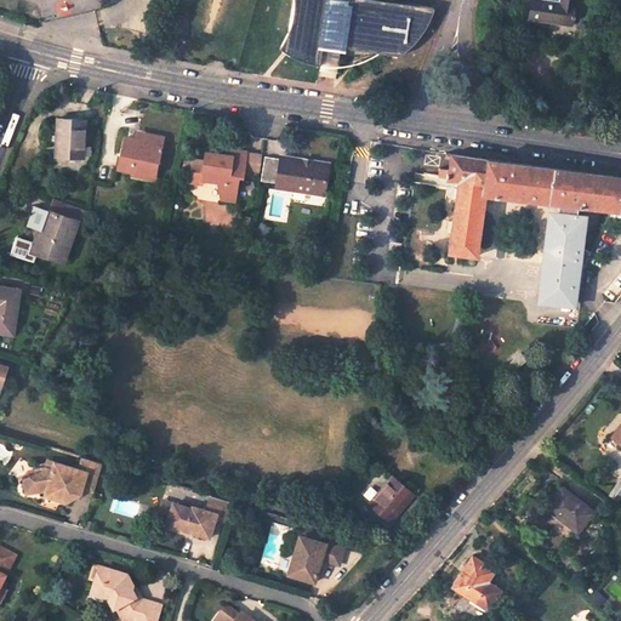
[(290,10),(289,17),(289,18),(285,29),(283,34),(278,44),(277,47),(317,57),(320,36),(326,0),(290,0),(291,0),(290,10)]
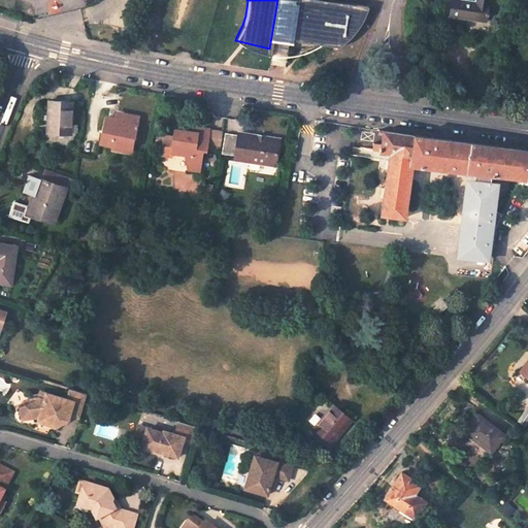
[(277,0),(272,31),(287,34),(293,0),(277,0)]
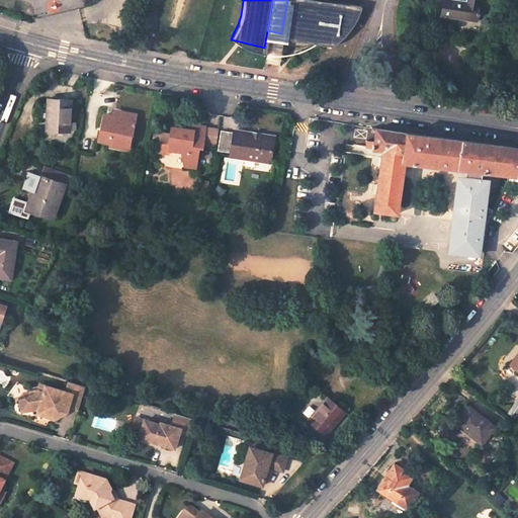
[(344,34),(348,28),(348,27),(352,22),(356,15),(360,5),(330,0),(287,0),(281,33),(280,39),(286,40),(329,48),(332,46),(339,39),(344,34)]
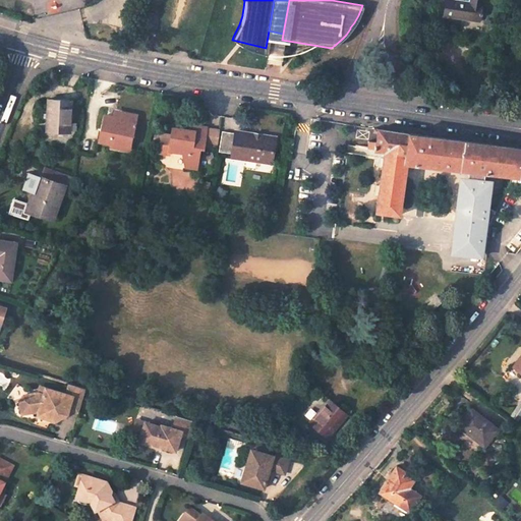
[(484,13),(482,13),(484,0),(472,0),(472,2),(459,0),(447,0),(446,15),(481,20),(481,16),(483,16),(484,13)]
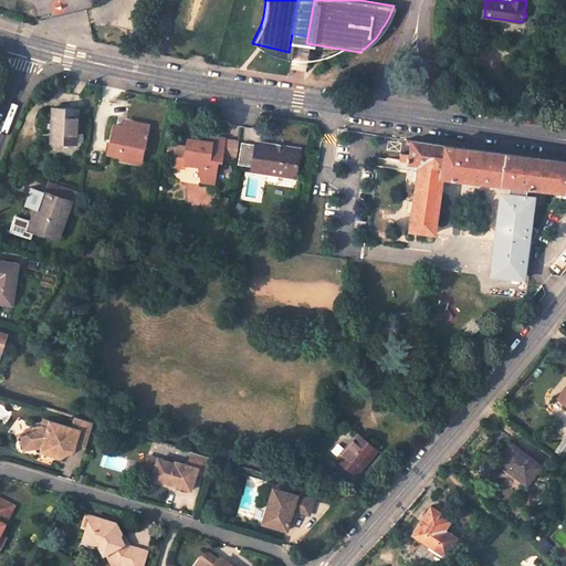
[(51,142),(75,144),(75,142),(83,143),(83,132),(76,132),(79,109),(53,107),(51,142)]
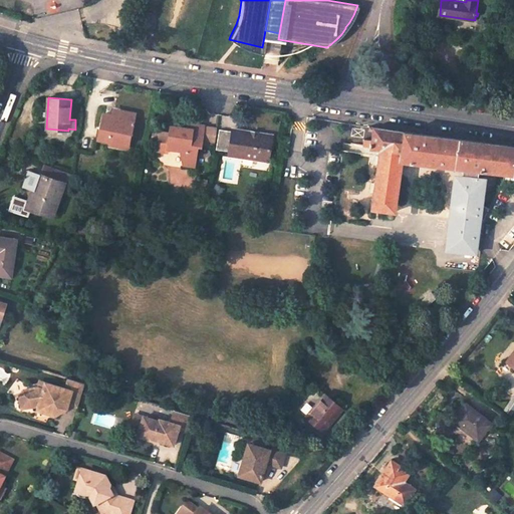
[(113,109),(112,115),(122,118),(124,112),(113,109)]
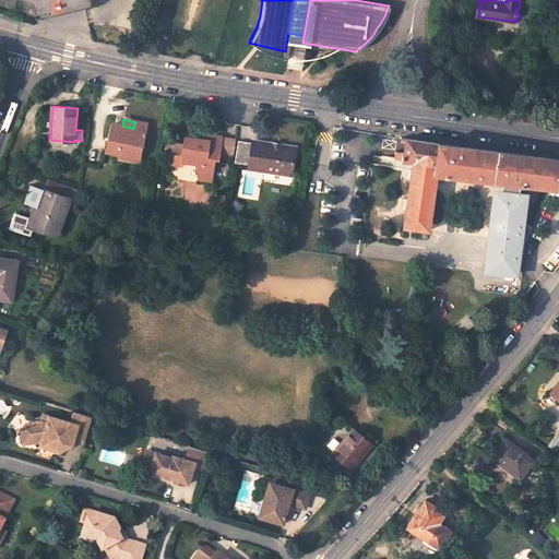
[(113,123),(106,151),(142,158),(150,126),(135,122),(133,129),(122,126),(113,123)]
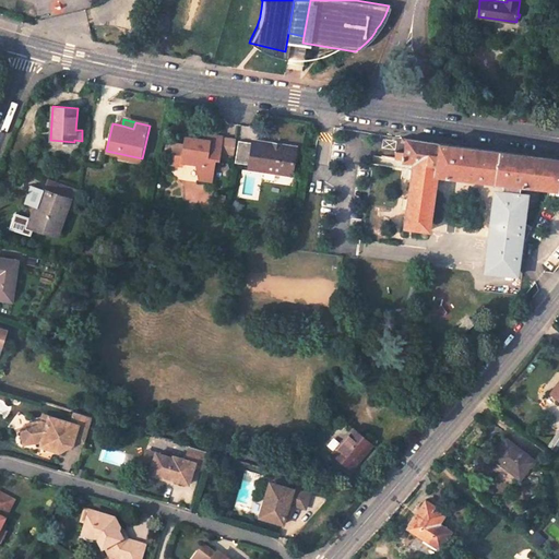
[(203,141),(186,138),(185,146),(174,144),(170,164),(181,166),(182,162),(195,165),(199,180),(212,182),(216,161),(218,161),(221,152),(223,138),(204,134),(203,141)]
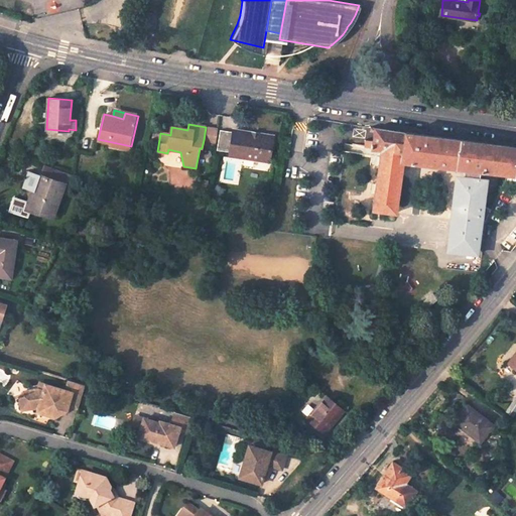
[(206,127),(204,140),(216,143),(219,130),(206,127)]
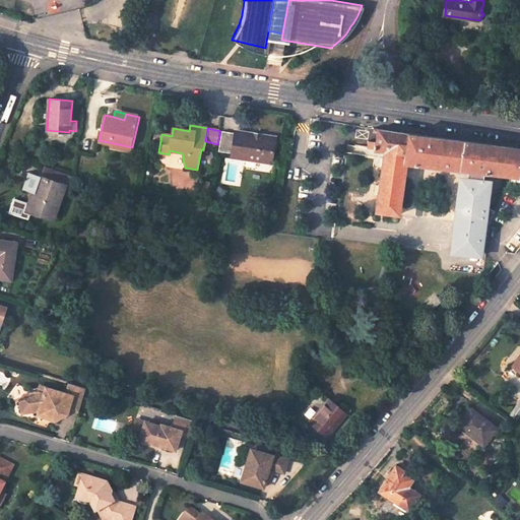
[(484,172),(508,174),(519,175),(519,147),(451,139),(378,129),(375,149),(384,150),(375,211),(398,214),(406,163),(468,170),(484,172)]
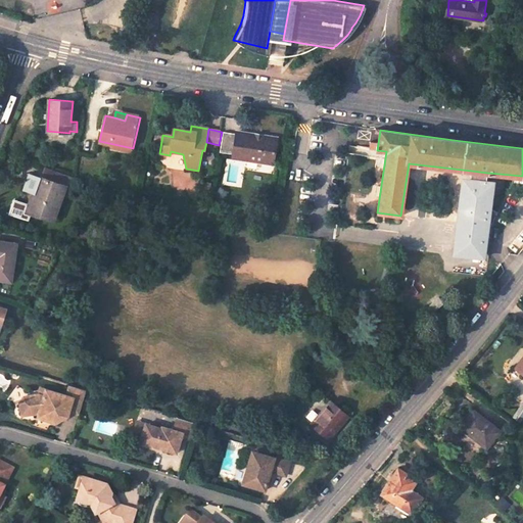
[(237,135),(237,137),(224,135),(221,154),(234,157),(233,161),(274,168),(278,142),(237,135)]
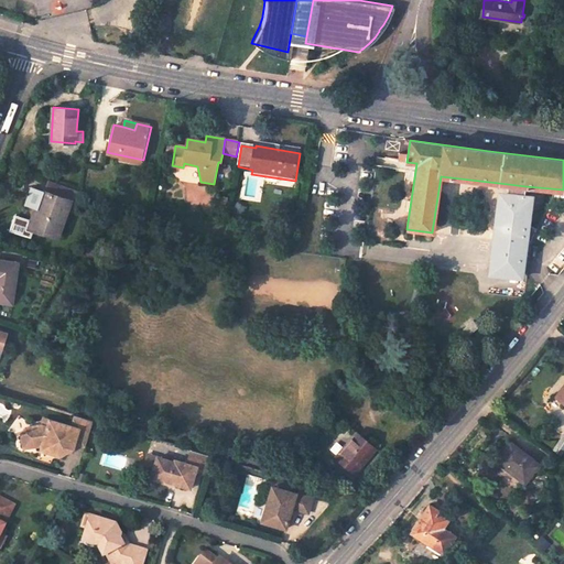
[(311,154),(307,167),(316,169),(318,155),(311,154)]
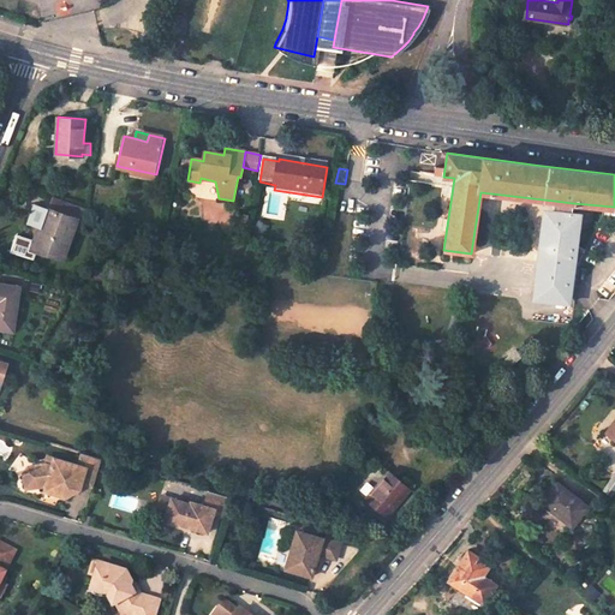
[(49,251),(64,256),(73,231),(81,234),(90,209),(55,197),(51,208),(47,207),(42,222),(45,222),(36,246),(49,251)]
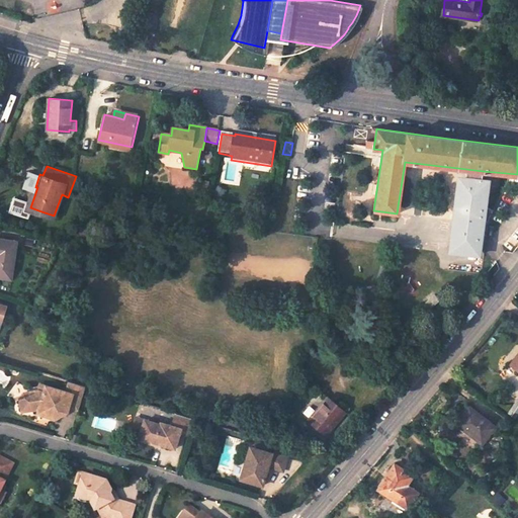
[(483,171),(466,169),(465,177),(459,176),(451,252),(477,255),(478,246),(485,246),(487,225),(493,210),(483,205),(486,179),(482,179),(483,171)]
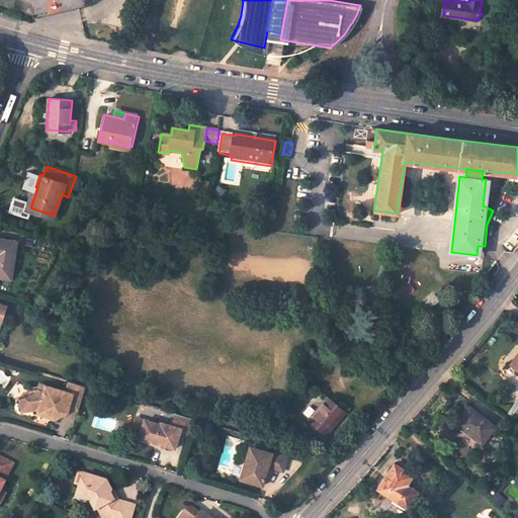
[(32,185),(23,210),(39,217),(41,211),(30,207),(37,187),(35,187),(32,185)]
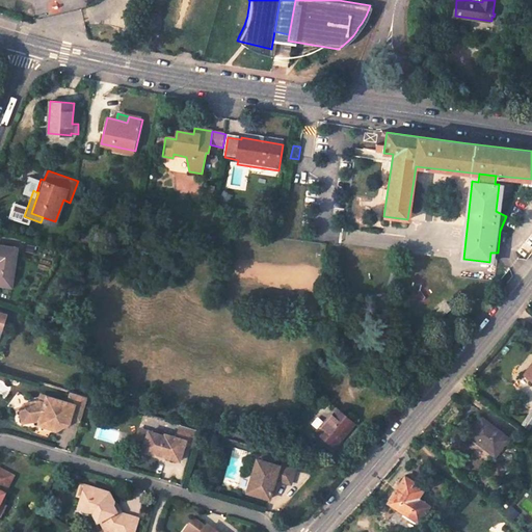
[(0,285),(11,287),(17,248),(0,245),(0,285)]
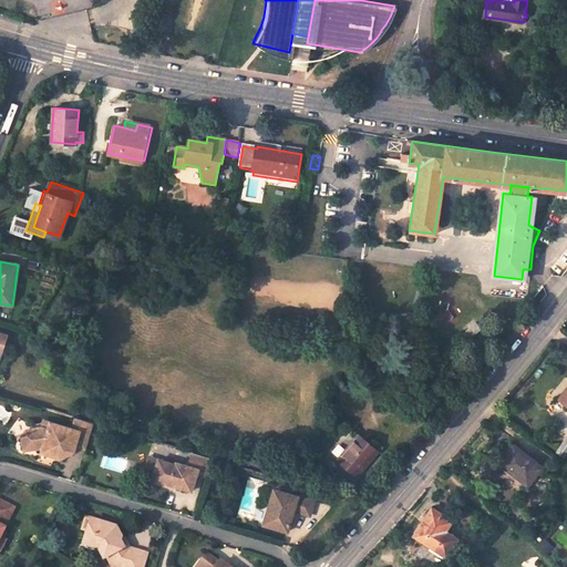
[(44,424),(32,424),(22,439),(24,451),(45,447),(63,453),(61,459),(66,461),(74,451),(75,445),(86,449),(94,424),(76,419),(73,429),(51,422),(51,425),(44,424)]
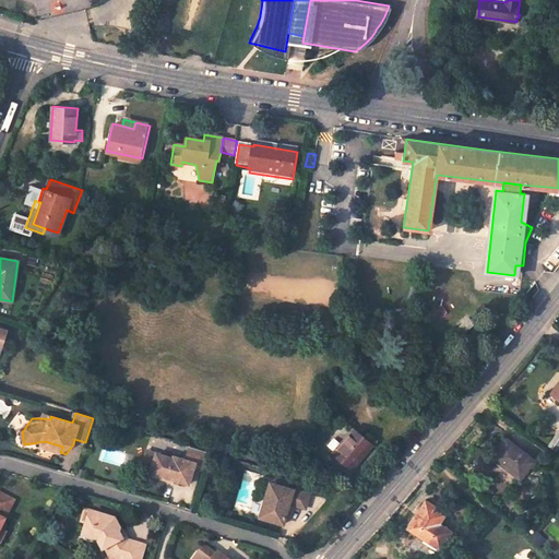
[(22,432),(32,418),(27,419),(21,427),(22,432)]
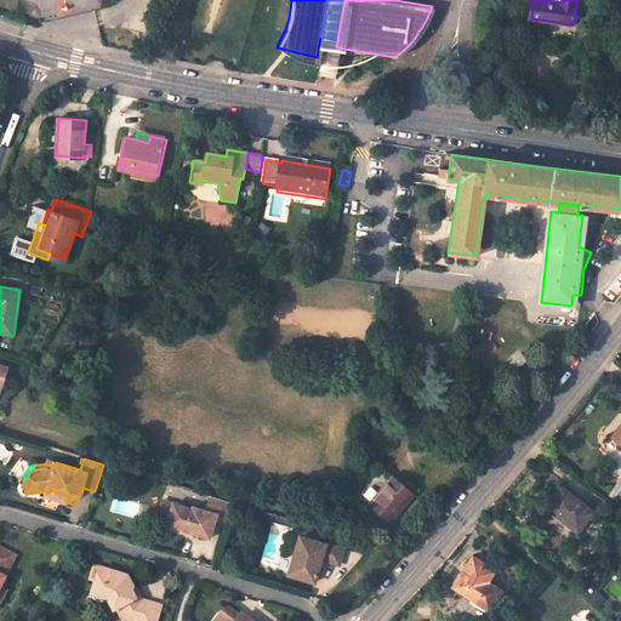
[(394,476),(370,502),(392,520),(415,493),(394,476)]
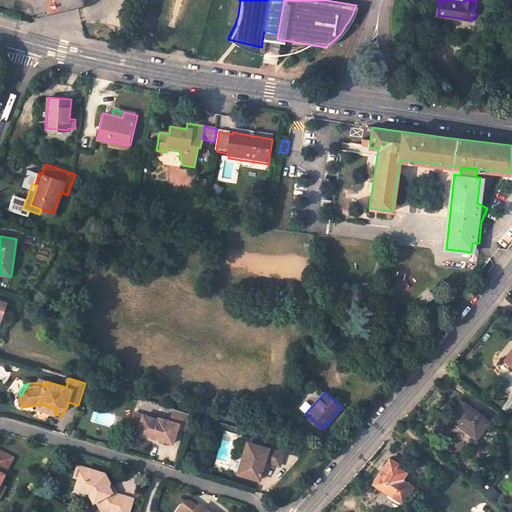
[(490,424),(466,403),(452,419),(476,440),(490,424)]
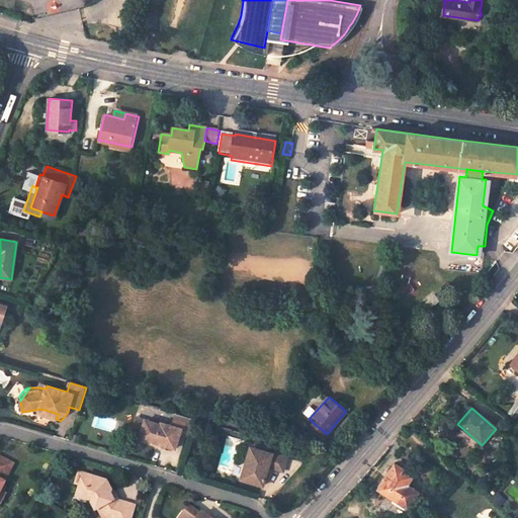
[(58,414),(41,409),(39,414),(56,419),(58,414)]
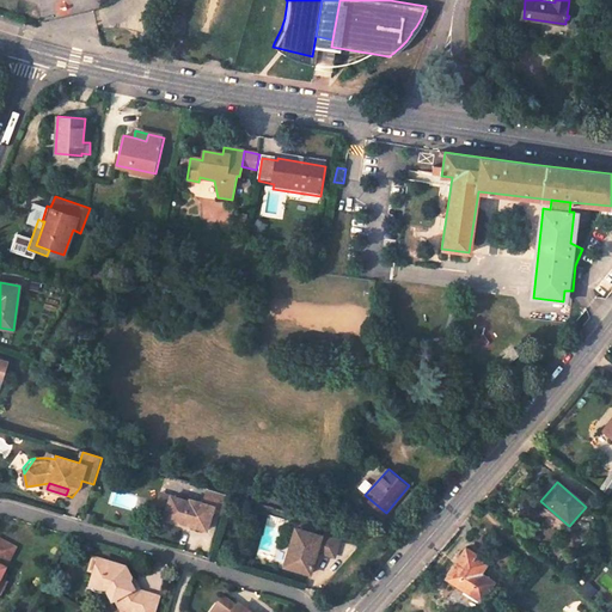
[(190,499),(172,494),(169,505),(163,502),(159,515),(183,522),(184,519),(193,521),(191,525),(206,528),(212,509),(225,513),(230,496),(207,489),(202,501),(190,497),(190,499)]
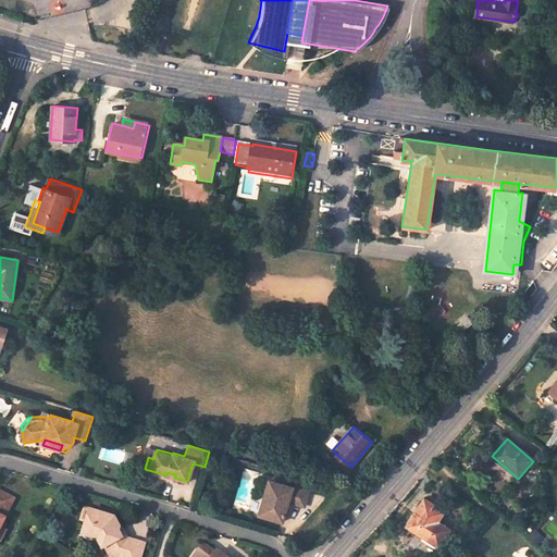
[(258,515),(282,522),(288,502),(304,507),(309,492),(269,481),(258,515)]
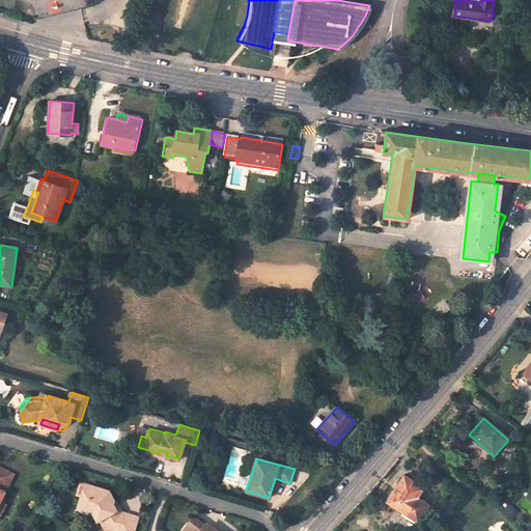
[(0,506),(7,494),(6,493),(16,475),(0,467),(0,506)]
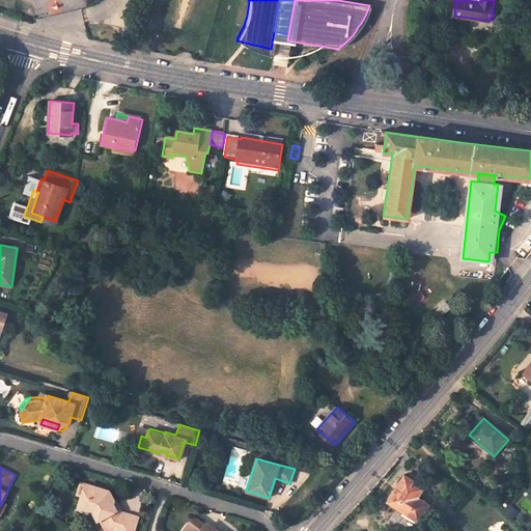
[(422,486),(403,474),(401,478),(387,501),(417,521),(426,506),(421,503),(415,499),(417,495),(422,486)]
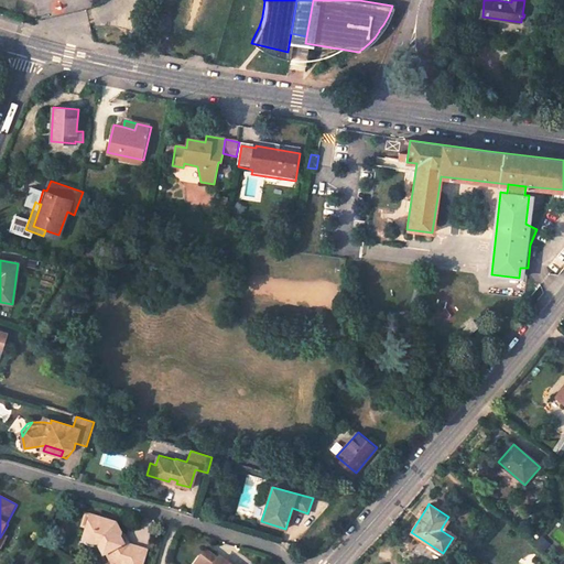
[(88,527),(84,540),(98,545),(105,555),(110,555),(115,563),(143,563),(148,553),(133,549),(132,550),(126,548),(120,539),(121,533),(115,523),(93,516),(89,527),(88,527)]
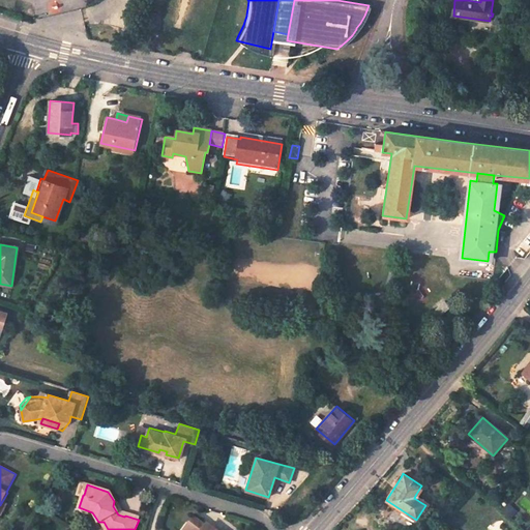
[(204,526),(193,518),(183,529),(213,529),(206,524),(204,526)]
